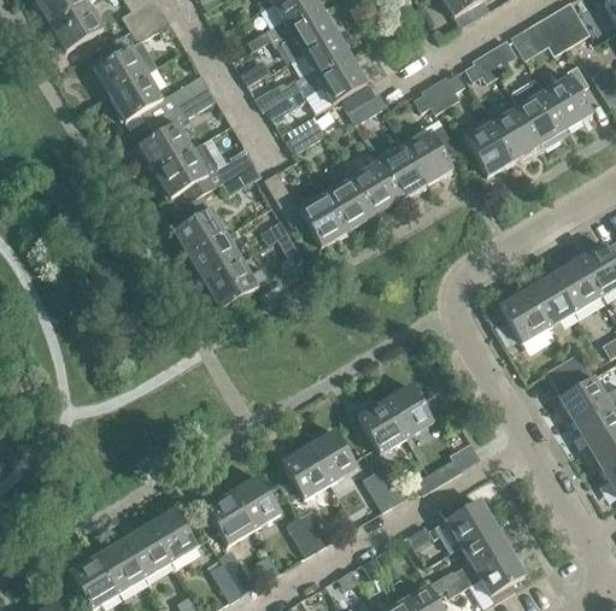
[(87,3),(86,0),(34,0),(33,1),(34,3),(36,1),(50,24),(87,3)]
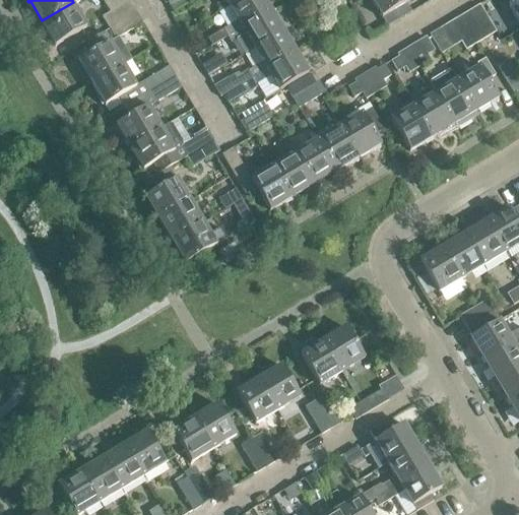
[(137,9),(132,0),(125,0),(111,9),(103,13),(111,25),(137,9)]
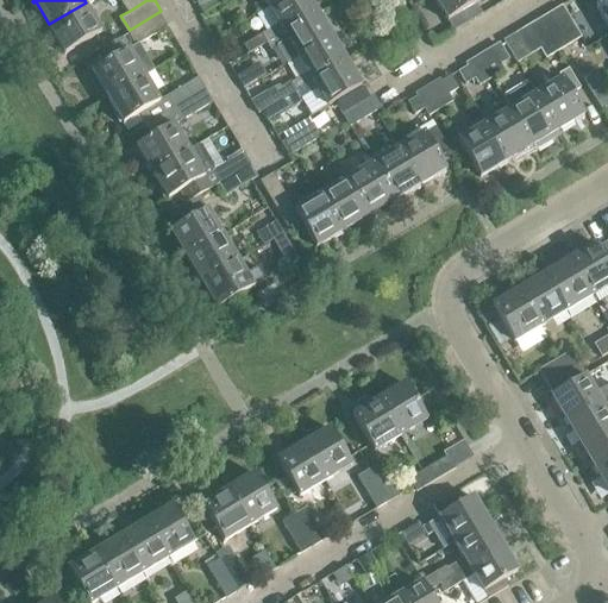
[(124,0),(130,11),(146,0),(124,0)]
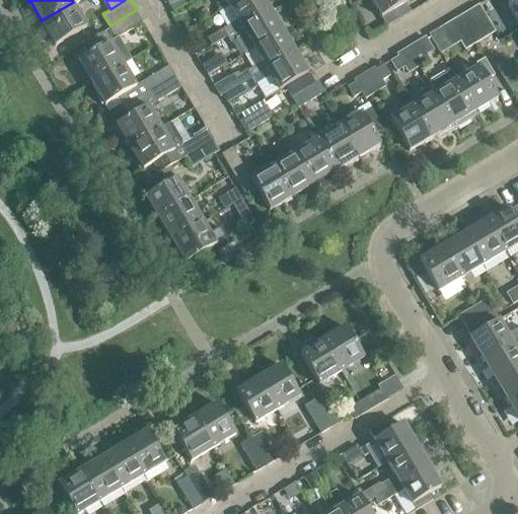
[(173,8),(187,0),(169,0),(173,8)]
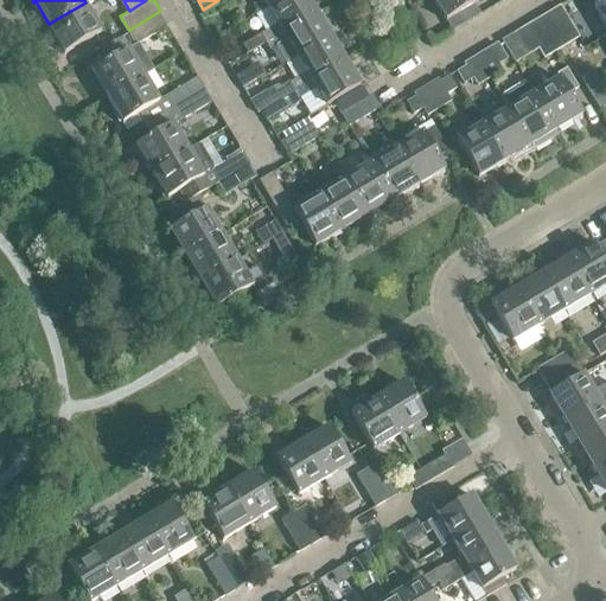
[(248,49),(266,38),(317,8),(314,5),(313,5),(311,1),(312,0),(274,0),(268,4),(278,20),(243,42),(248,49)]
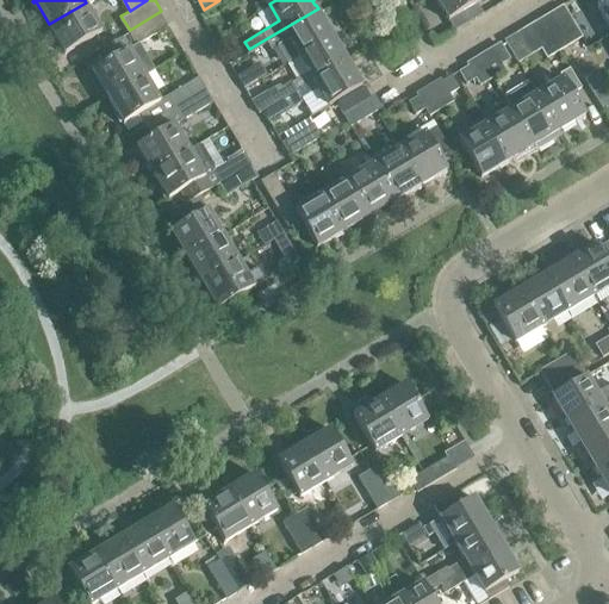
[(437,0),(443,8),(445,8),(447,12),(446,12),(448,17),(476,0),(437,0)]
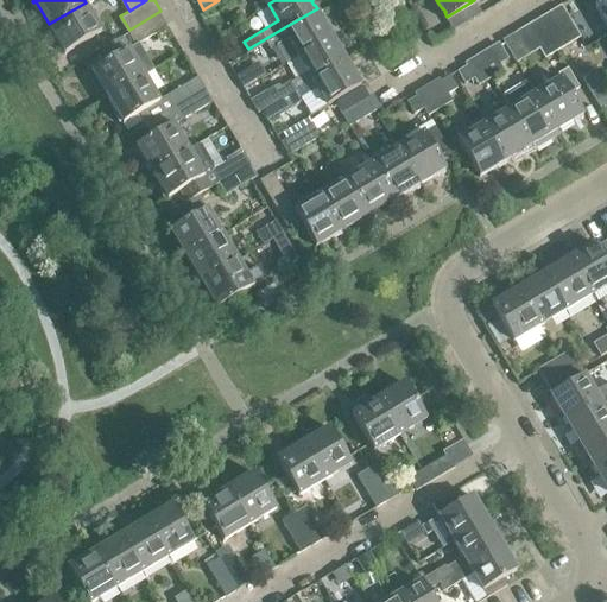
[(600,0),(595,2),(606,21),(606,0),(600,0)]
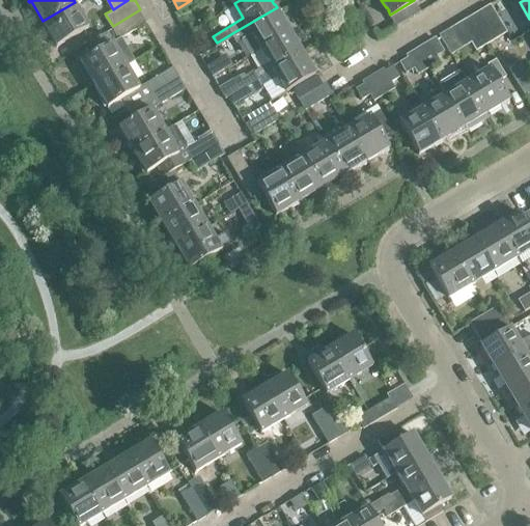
[(496,35),(507,29),(491,1),(479,7),(496,35)]
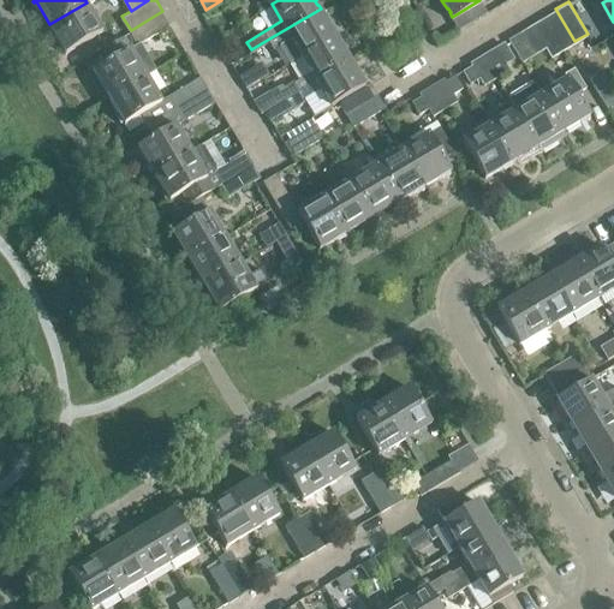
[(102,29),(87,3),(49,24),(51,25),(48,27),(49,29),(52,28),(65,51),(102,29)]
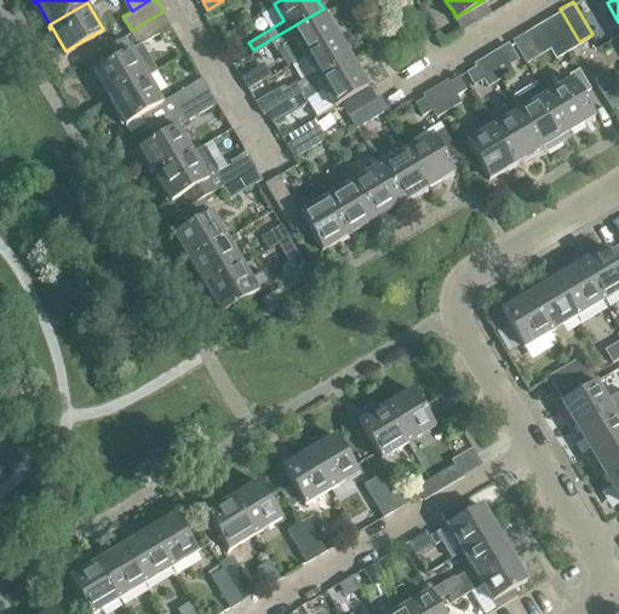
[(293,36),(304,53),(338,33),(327,16),(326,16),(324,12),(325,11),(324,9),(271,39),(276,47),(293,36)]
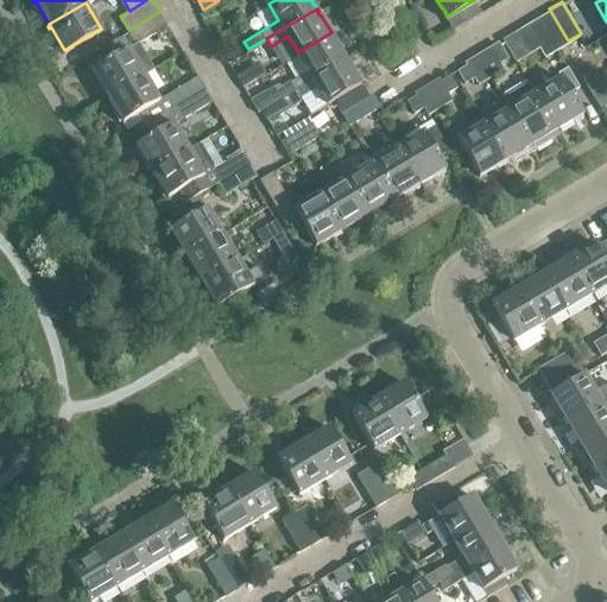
[(557,48),(557,46),(568,40),(549,8),(538,16),(557,48)]
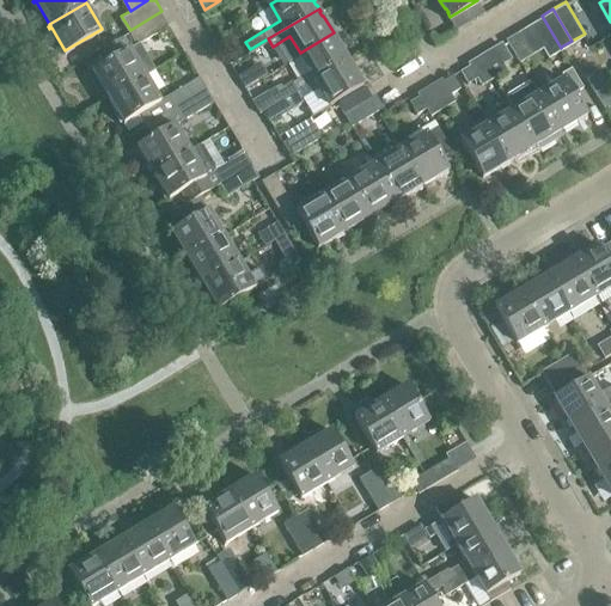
[(138,42),(169,23),(162,11),(130,30),(138,42)]
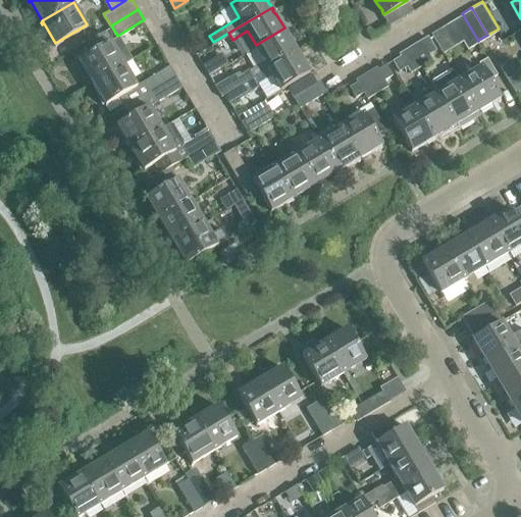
[(468,47),(478,41),(462,13),(452,19),(463,39),(468,47)]
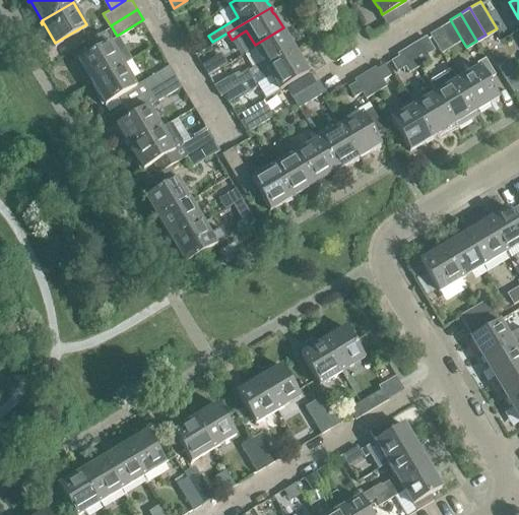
[(450,19),(440,25),(452,45),(461,39),(450,19)]
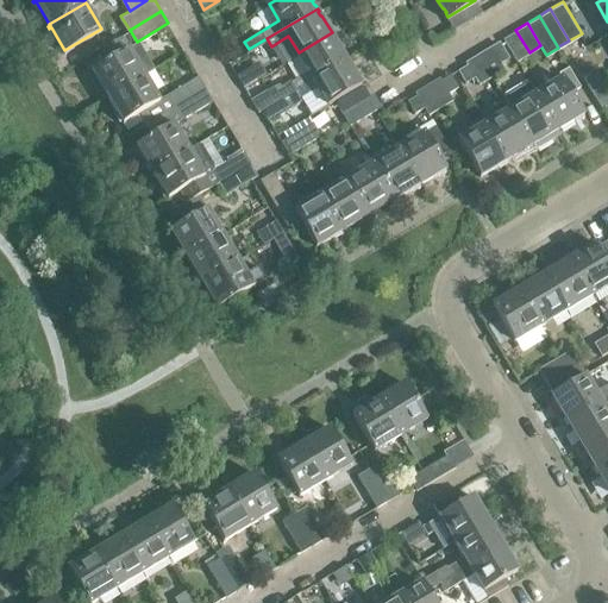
[(515,30),(503,37),(518,60),(530,52),(515,30)]
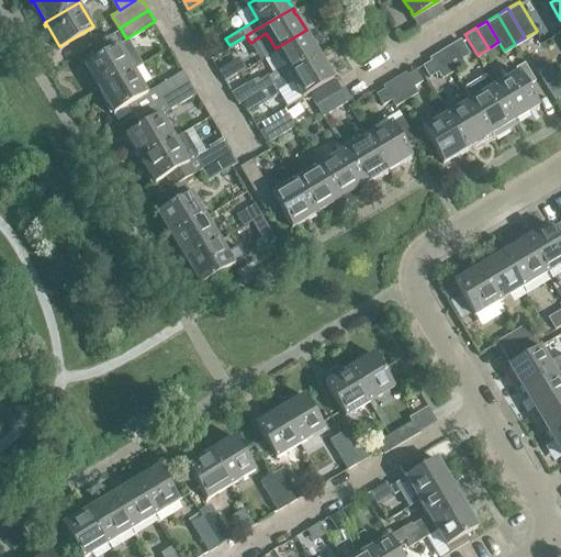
[(315,45),(306,30),(276,48),(284,64),(269,74),(273,80),(320,53),(317,49),(315,46),(315,45)]
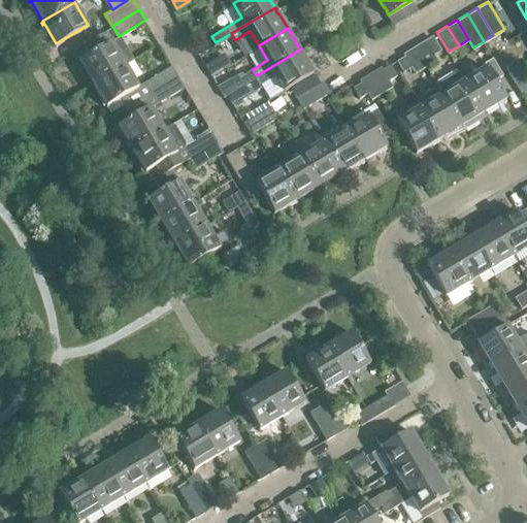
[(93,80),(93,82),(125,62),(111,39),(105,30),(89,39),(95,50),(79,59),(92,78),(90,79),(91,82),(93,80)]
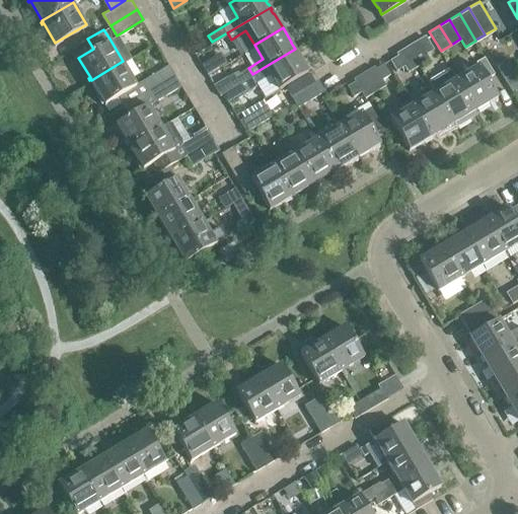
[(434,47),(427,35),(420,41),(426,51),(434,47)]
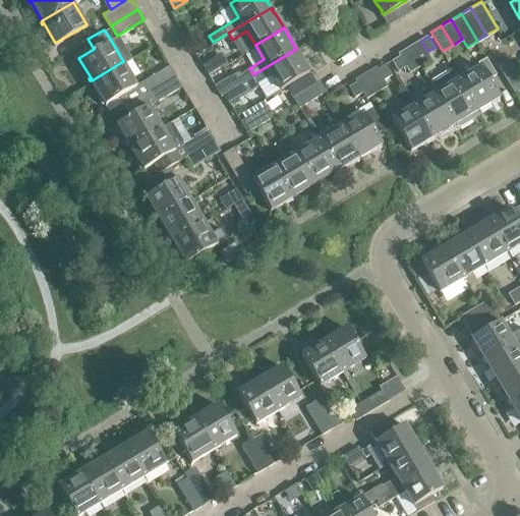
[(420,64),(430,57),(427,51),(421,41),(419,39),(409,45),(420,64)]
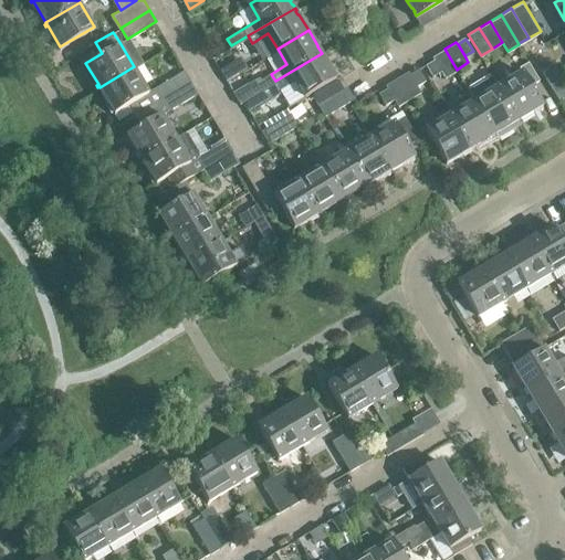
[(433,55),(435,57),(441,70),(446,76),(457,70),(445,49),(433,55)]
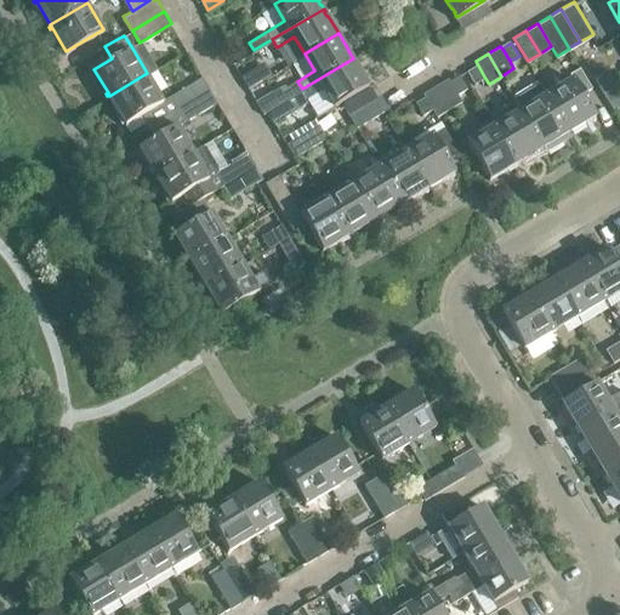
[(356,62),(353,58),(302,89),(307,97),(324,87),(334,104),(369,84),(358,66),(357,66),(354,62),(356,62)]
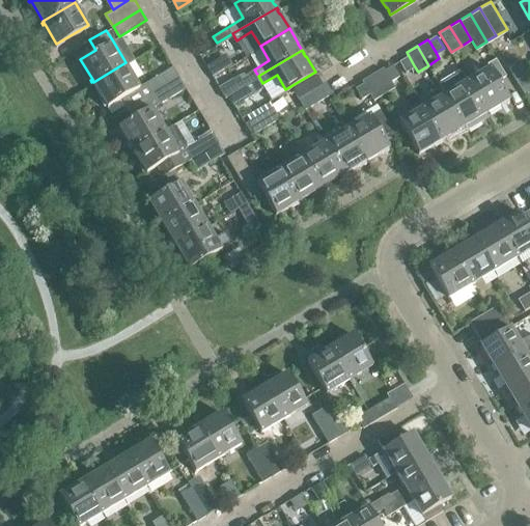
[(407,70),(414,65),(408,54),(399,59),(407,70)]
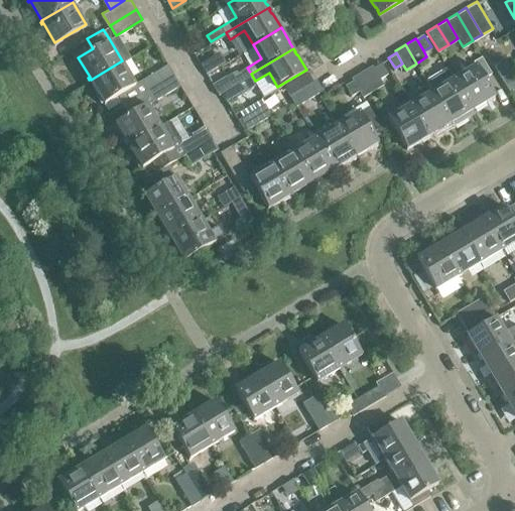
[(210,54),(201,60),(207,71),(216,65),(210,54)]
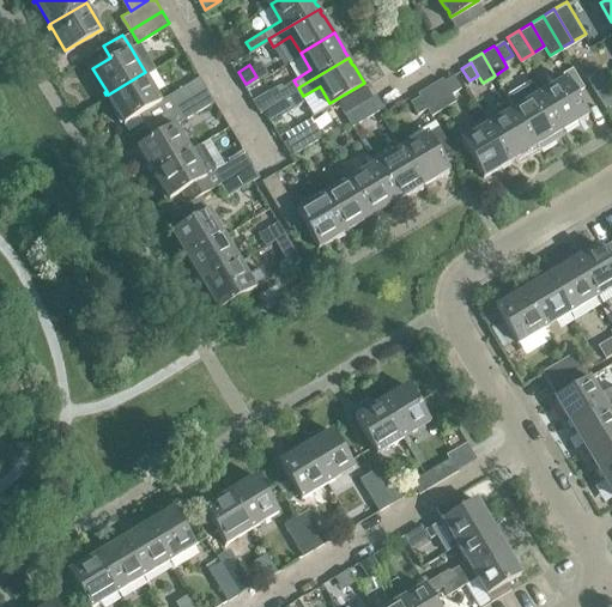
[(563,71),(565,74),(540,90),(562,127),(585,114),(587,116),(588,115),(587,113),(588,111),(575,90),(585,84),(573,65),(563,71)]
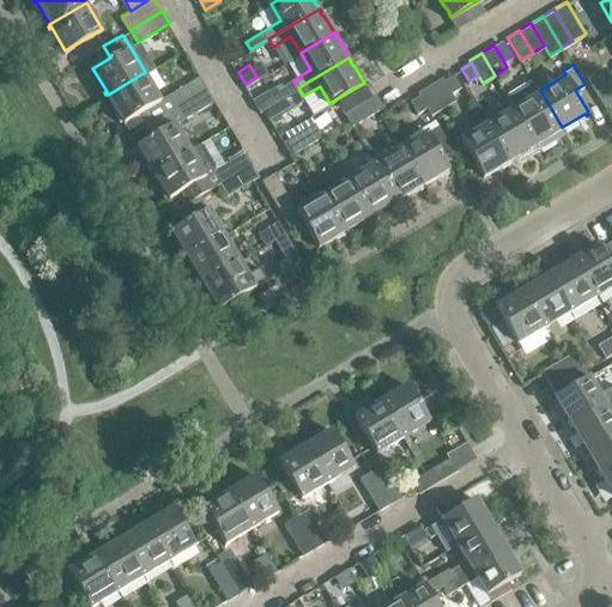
[(606,107),(611,103),(611,86),(600,67),(587,74),(606,107)]
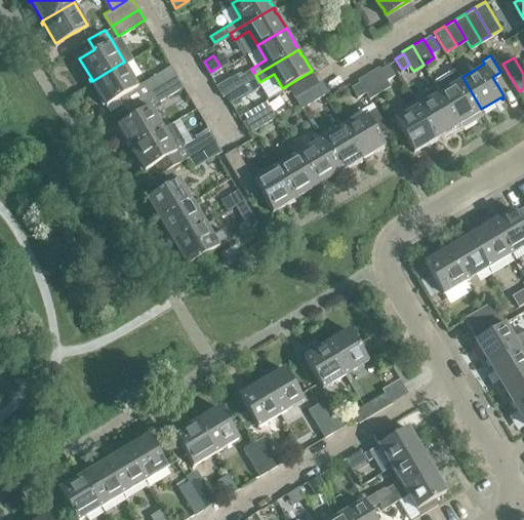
[(106,102),(107,104),(120,95),(126,105),(150,91),(177,75),(171,64),(137,84),(124,62),(92,81),(105,101),(103,102),(104,104),(106,102)]
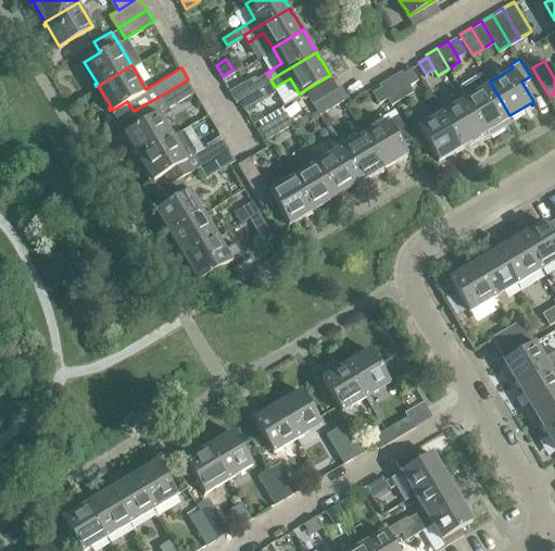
[(418,77),(412,66),(403,72),(410,83),(418,77)]
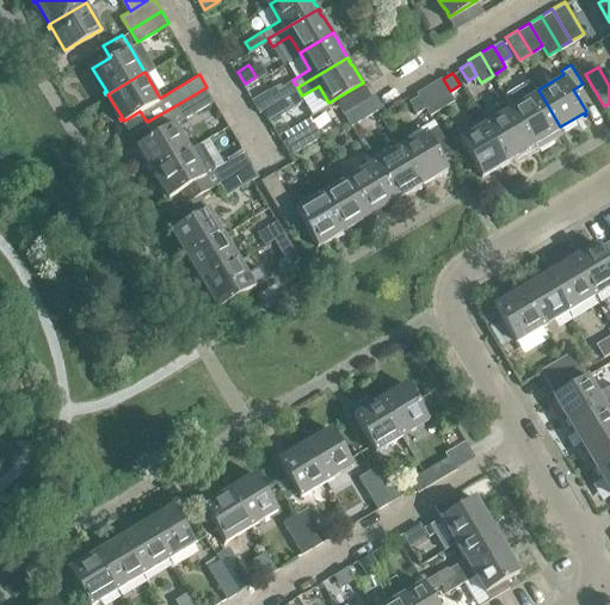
[(442,75),(429,82),(443,105),(455,98),(450,91),(443,79),(442,75)]
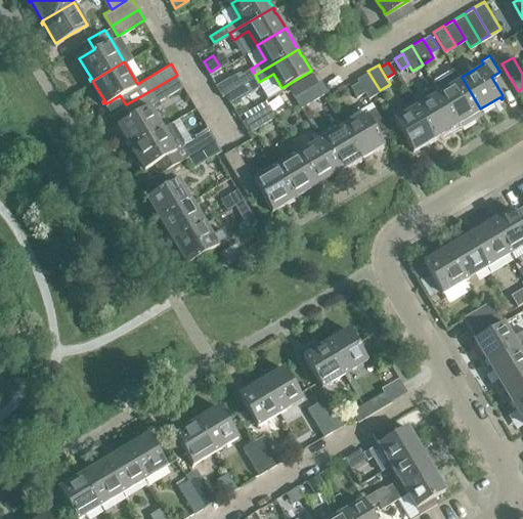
[(295,95),(322,79),(315,69),(289,85),(295,95)]
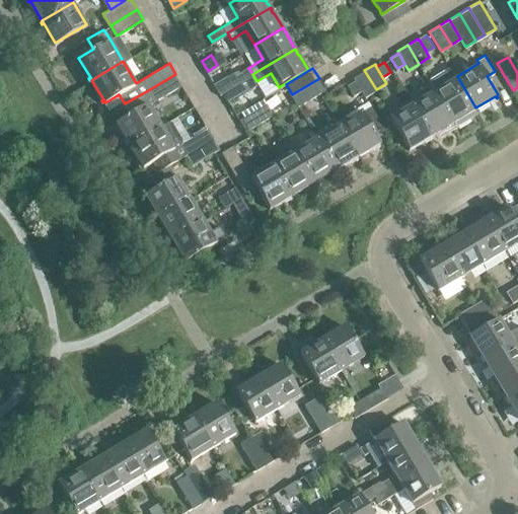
[(435,89),(454,121),(456,125),(469,117),(467,113),(473,109),(474,112),(476,111),(474,108),(475,107),(457,76),(452,69),(430,82),(435,89)]
